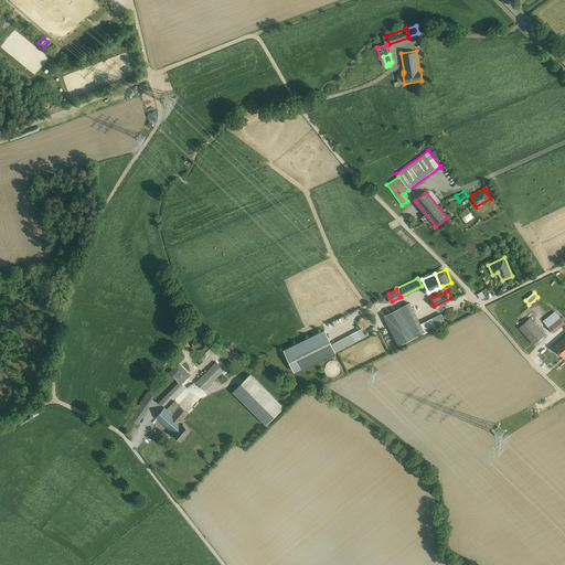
[(411,300),(388,311),(403,340),(424,330),(425,329),(420,321),(411,300)]
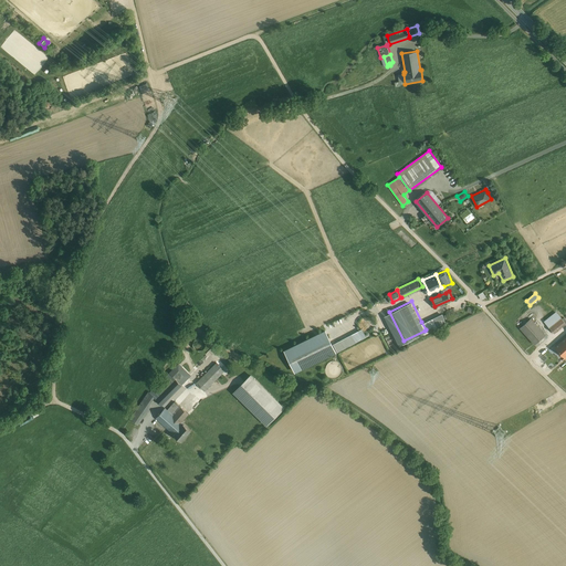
[(545,322),(554,333),(565,323),(557,312),(545,322)]
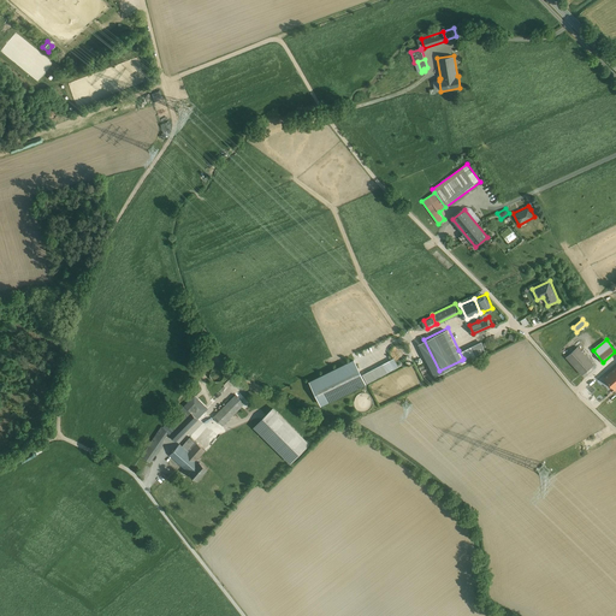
[(472,344),(458,350),(463,359),(462,360),(463,362),(478,356),(472,344)]
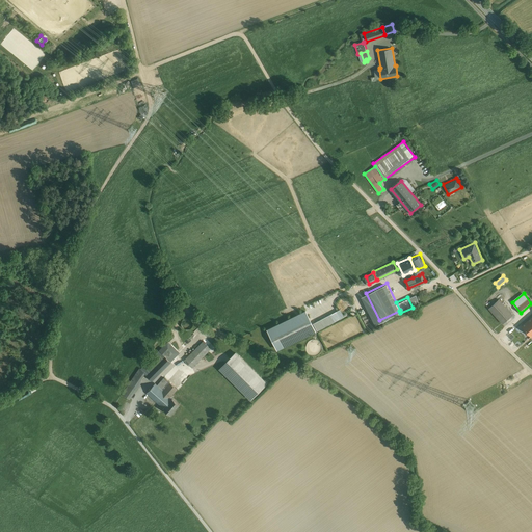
[(337,306),(337,308),(338,310),(340,312),(342,313),(344,313),(346,313),(349,311),(351,309),(352,307),(351,303),(350,300),(348,298),(345,298),(342,298),(340,299),(339,300),(337,302),(337,306)]
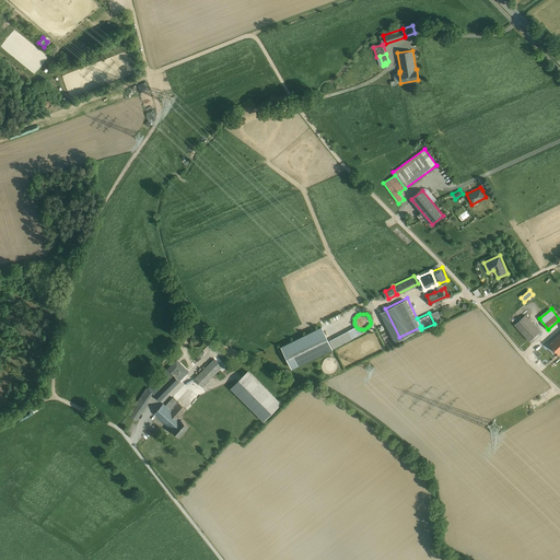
[(527,315),(516,325),(529,341),(541,331),(527,315)]
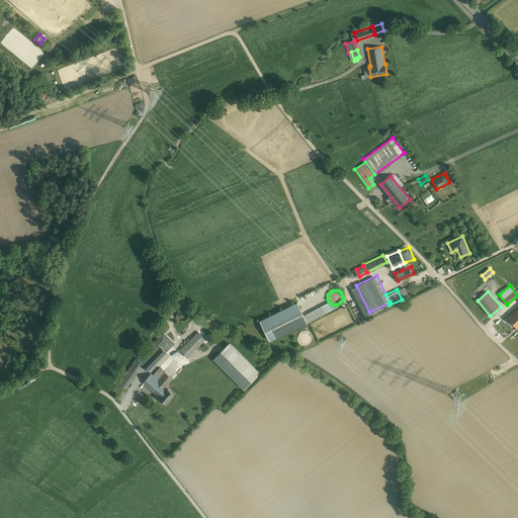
[(297,298),(260,318),(271,340),(309,322),(297,298)]
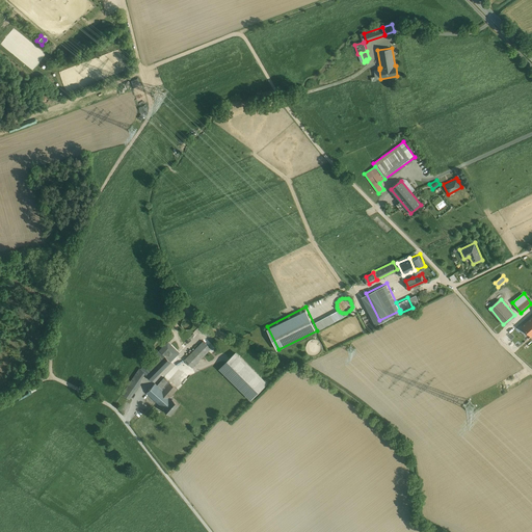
[(341,318),(337,310),(315,321),(319,329),(341,318)]
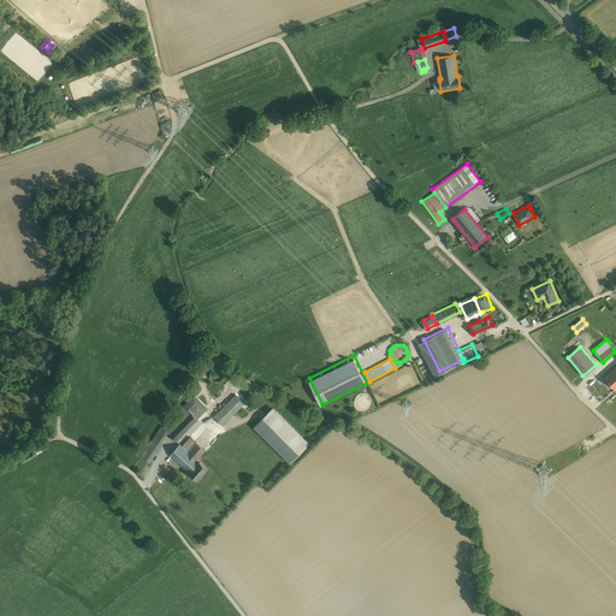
[(211,373),(212,375),(213,378),(215,379),(218,380),(221,379),(223,378),(225,374),(225,372),(224,369),(221,367),(219,366),(217,366),(214,367),(212,368),(211,371),(211,373)]
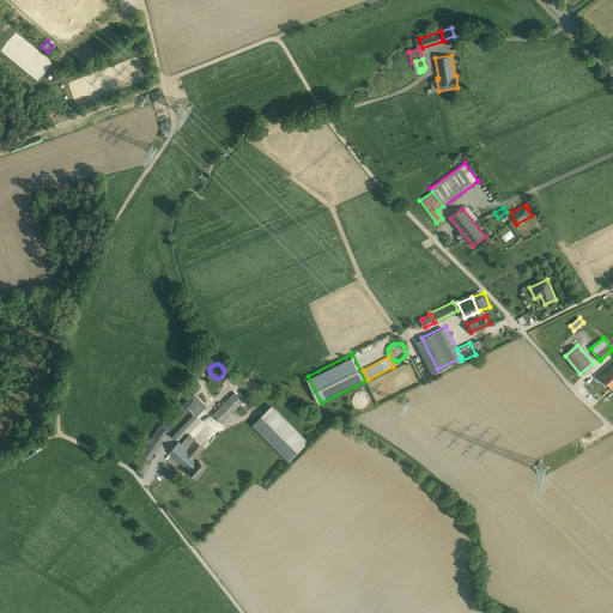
[(611,387),(612,384),(612,366),(601,377),(611,387)]
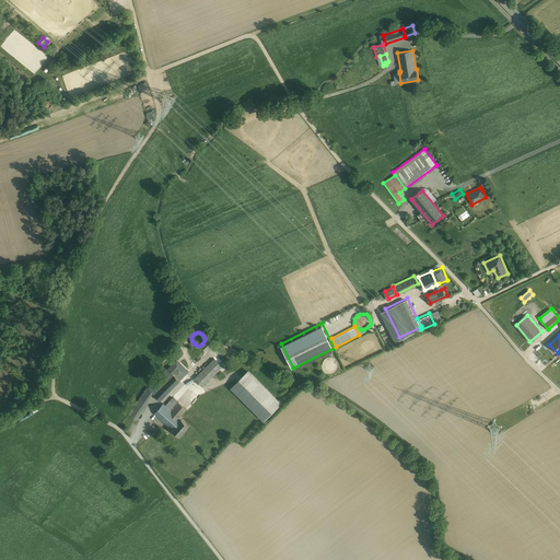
[(214,358),(195,378),(203,386),(222,365),(214,358)]
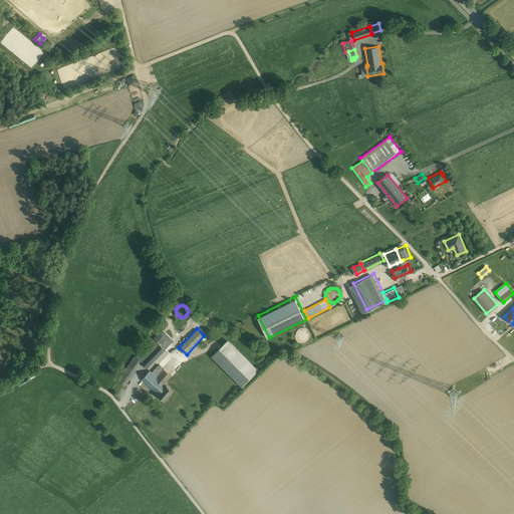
[(156,337),(139,355),(142,358),(149,365),(173,340),(166,333),(165,331),(158,339),(156,337)]
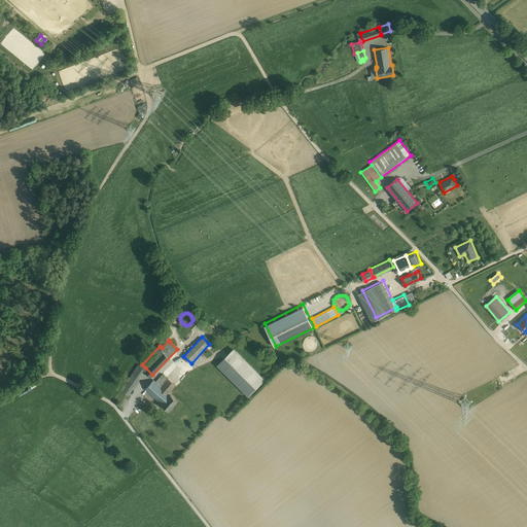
[(170,342),(177,349),(180,346),(172,340),(170,342)]
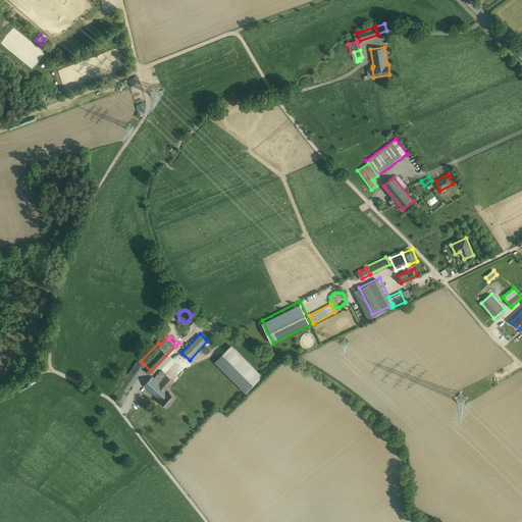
[(231,345),(215,362),(247,393),(264,375),(231,345)]
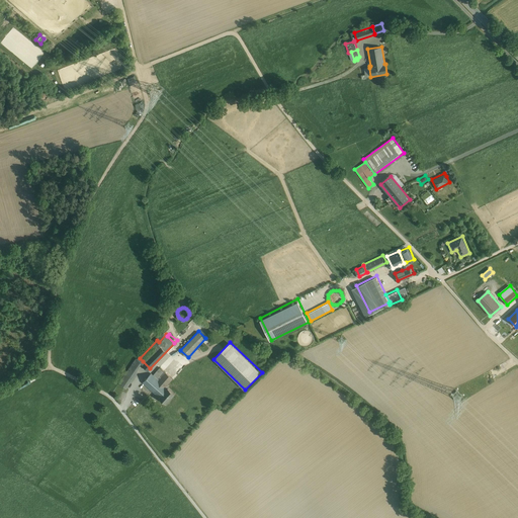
[(139,358),(134,364),(139,368),(141,366),(139,366),(143,361),(140,358),(139,358)]
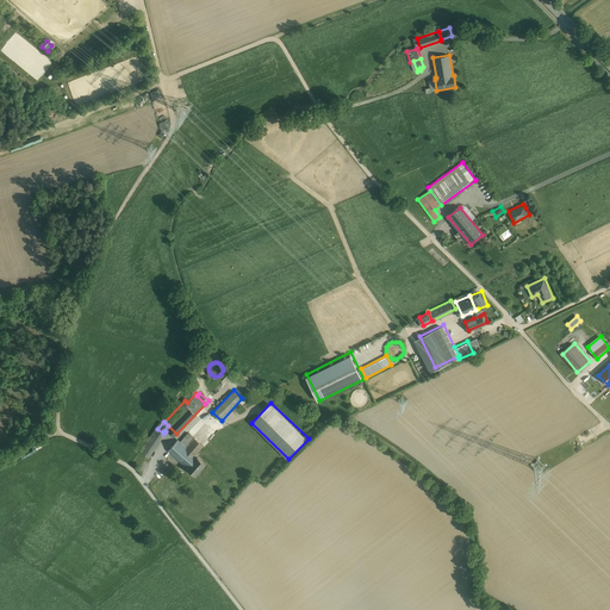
[(143,450),(150,455),(165,435),(163,434),(157,429),(143,450)]
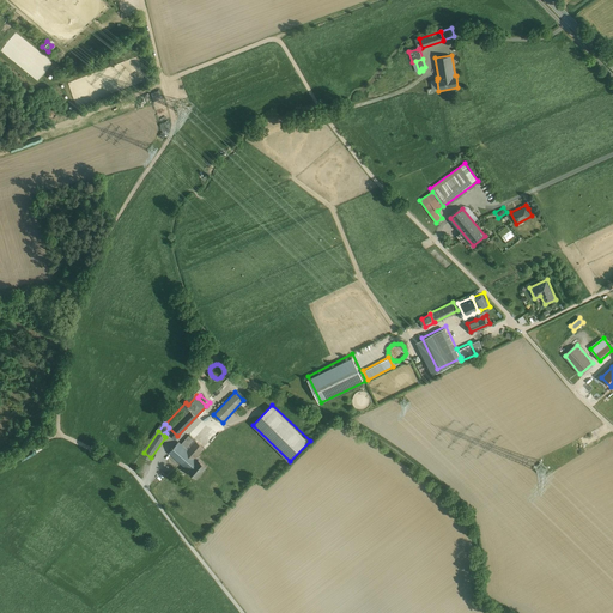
[(169,450),(189,468),(200,455),(198,454),(205,445),(189,432),(181,441),(178,439),(169,450)]
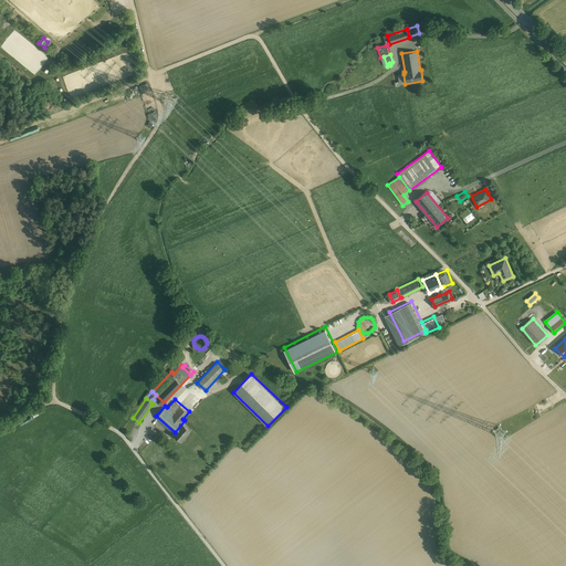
[(185,420),(175,432),(182,439),(192,427),(185,420)]
